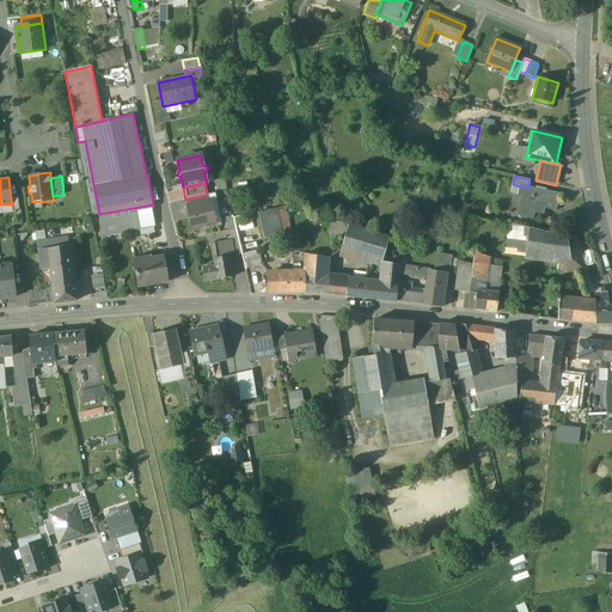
[(528,188),(520,185),(520,187),(518,195),(521,196),(516,215),(533,219),(534,213),(544,215),(545,208),(556,210),(560,194),(528,187),(528,188)]
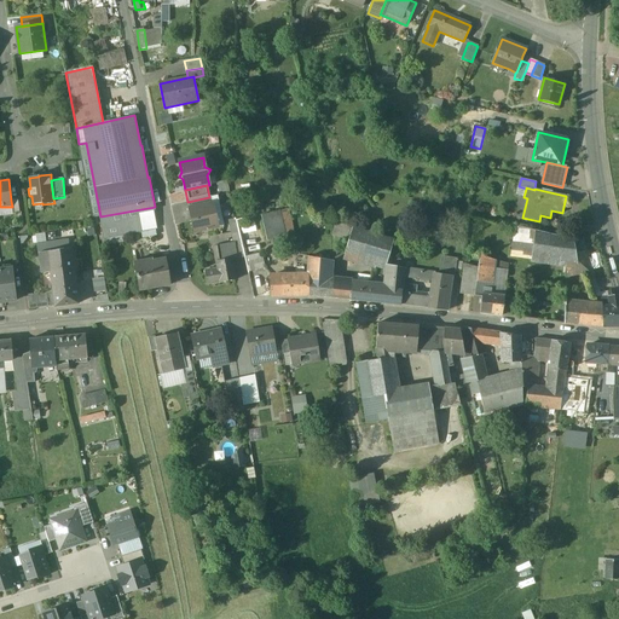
[(209,197),(187,202),(189,209),(213,203),(212,197),(209,197)]
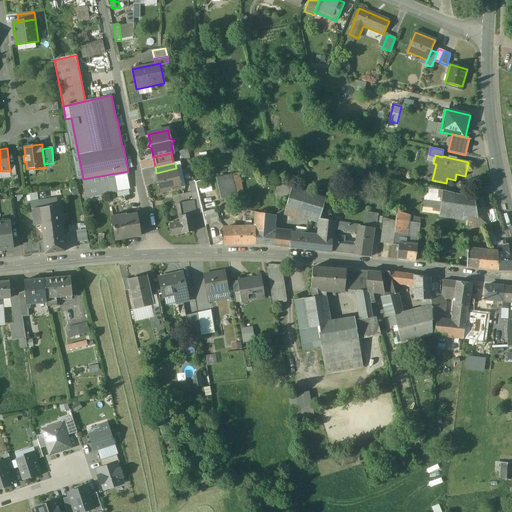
[(176,168),(156,173),(161,192),(180,187),(176,168)]
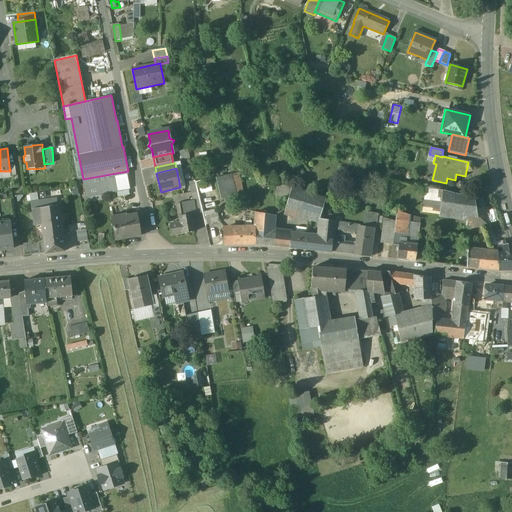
[(242,188),(239,173),(231,175),(236,196),(243,194),(242,188)]
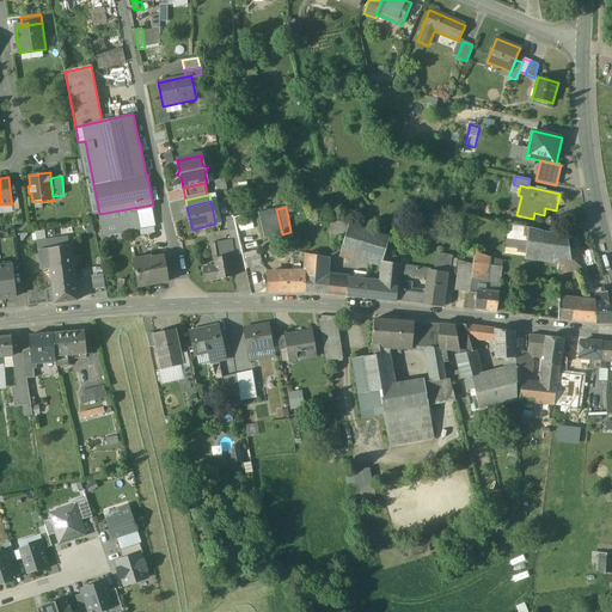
[(276,209),(258,213),(264,238),(282,234),(276,209)]
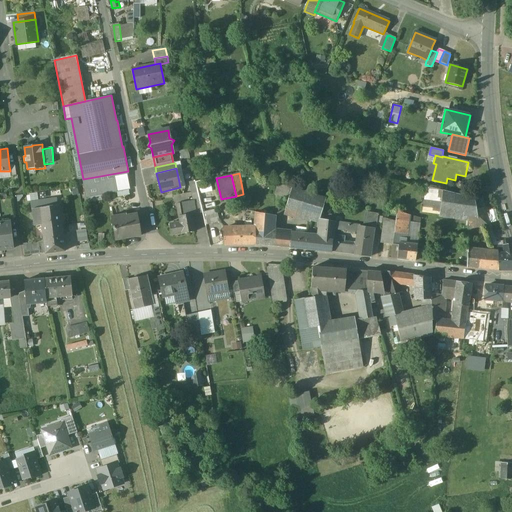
[(100,176),(83,179),(85,188),(102,185),(100,176)]
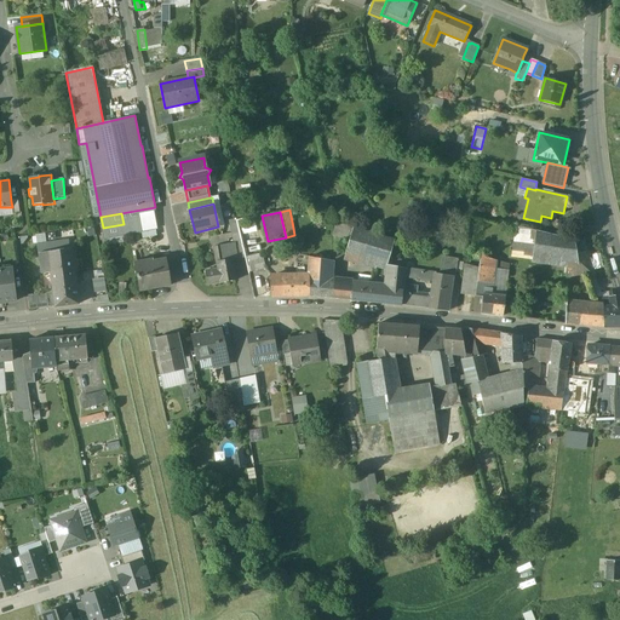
[(236,220),(230,222),(233,236),(240,234),(236,220)]
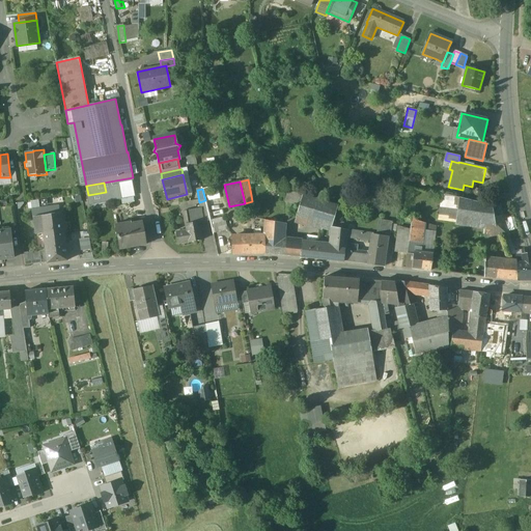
[(303,195),(288,191),(284,201),(300,205),(303,195)]
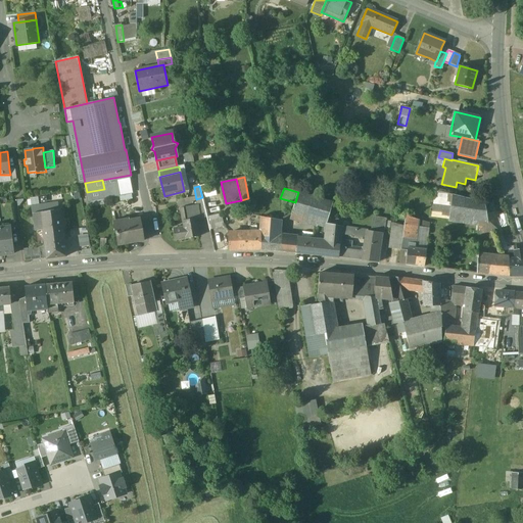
[(104,189),(87,192),(88,201),(105,198),(104,189)]
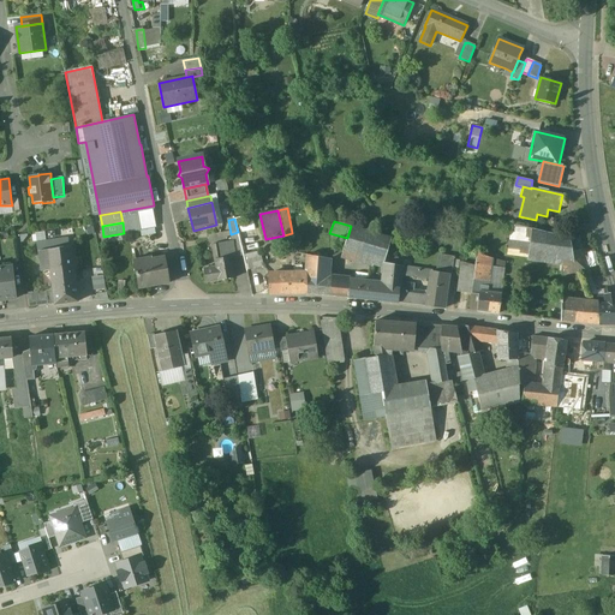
[(523,227),(513,224),(508,255),(518,257),(523,227)]
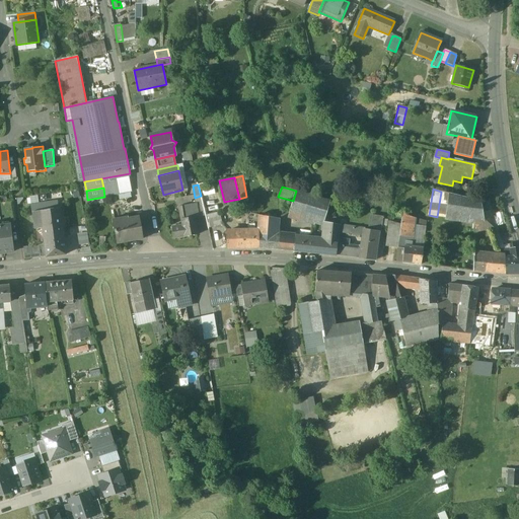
[(330,201),(296,191),(293,201),(289,212),(323,222),(325,217),(330,201)]
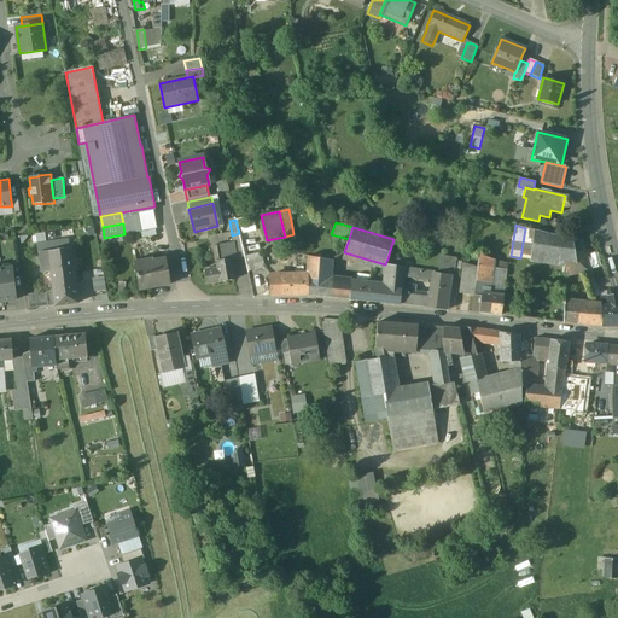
[(534,231),(525,228),(520,258),(530,260),(534,231)]
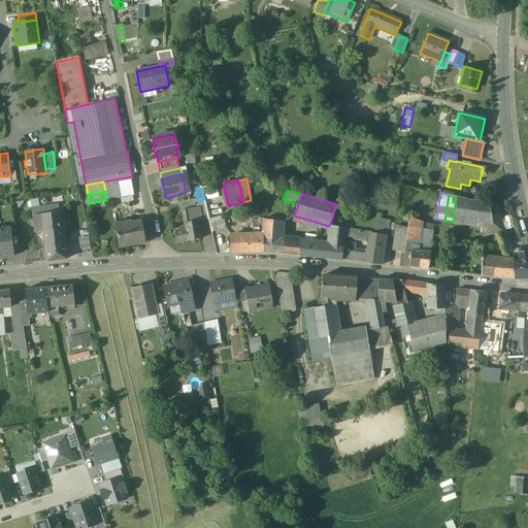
[(489,204),(456,197),(453,222),(483,223),(492,223),(491,217),(489,204)]
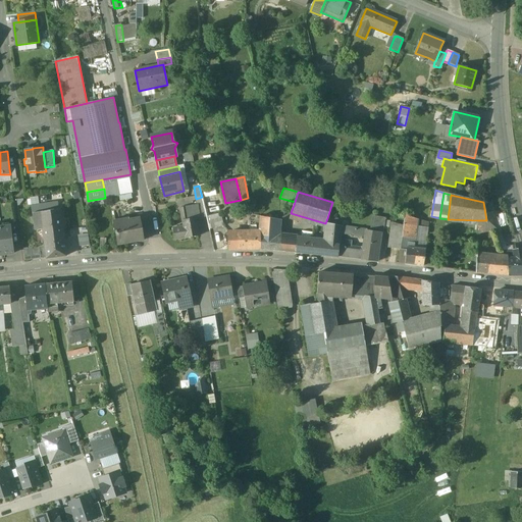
[(202,197),(196,199),(198,208),(204,207),(202,197)]
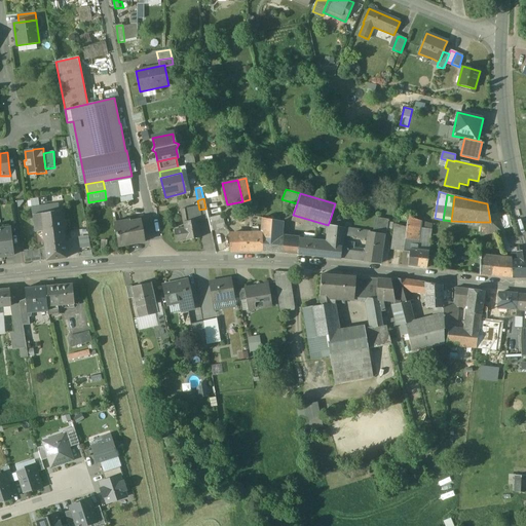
[(495,203),(487,203),(489,216),(497,214),(495,203)]
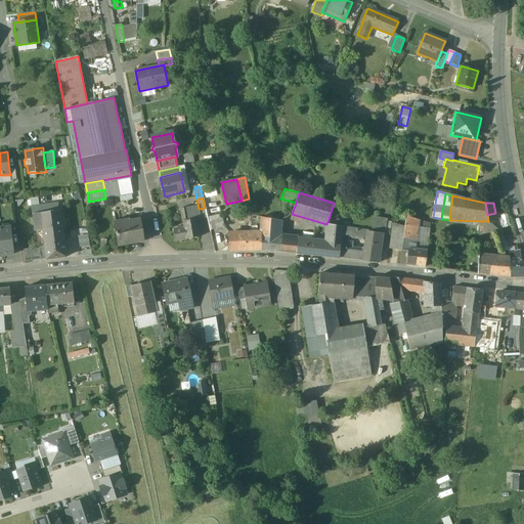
[(186,208),(181,209),(183,221),(189,220),(186,208)]
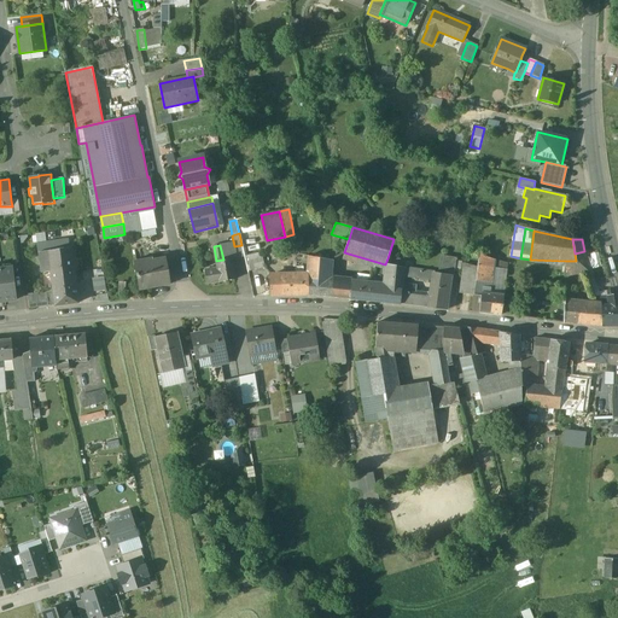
[(242,245),(234,246),(237,258),(244,257),(242,245)]
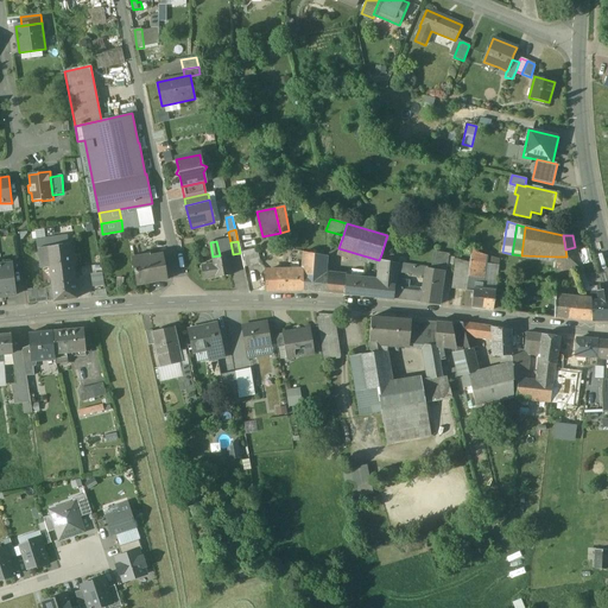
[(69,245),(48,247),(50,267),(52,286),(55,301),(55,302),(77,298),(74,274),(73,274),(69,245)]
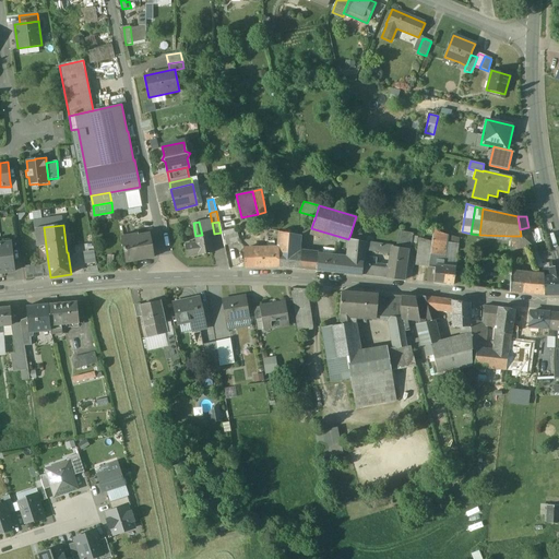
[(44,227),(35,228),(37,247),(46,246),(44,227)]
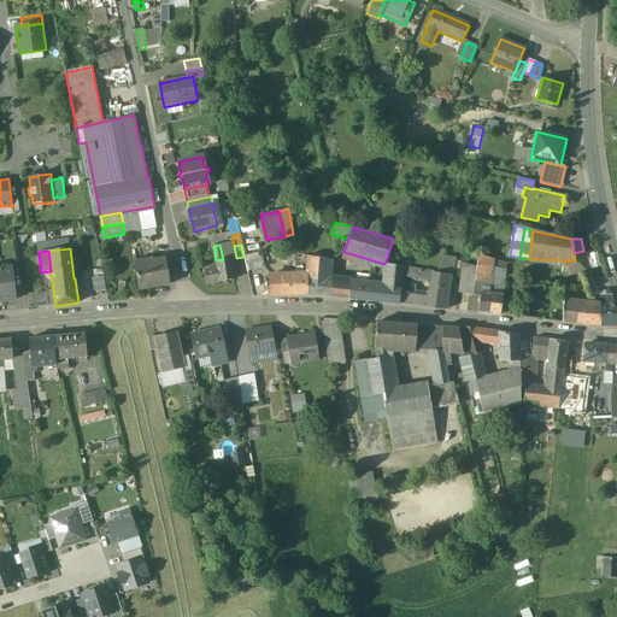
[(583,251),(574,253),(575,260),(564,260),(564,274),(564,275),(576,272),(576,271),(579,271),(588,269),(583,251)]
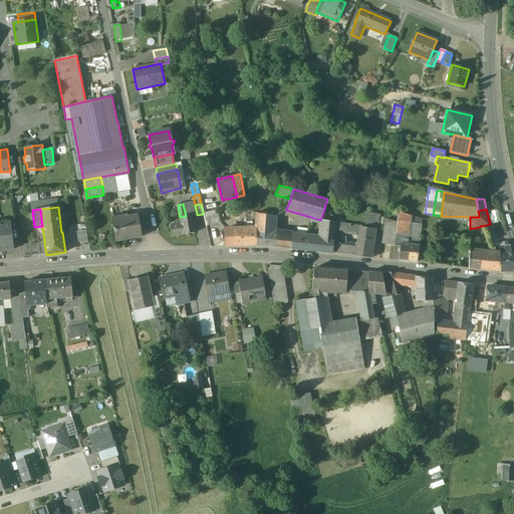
[(218,210),(203,214),(206,227),(221,223),(218,210)]
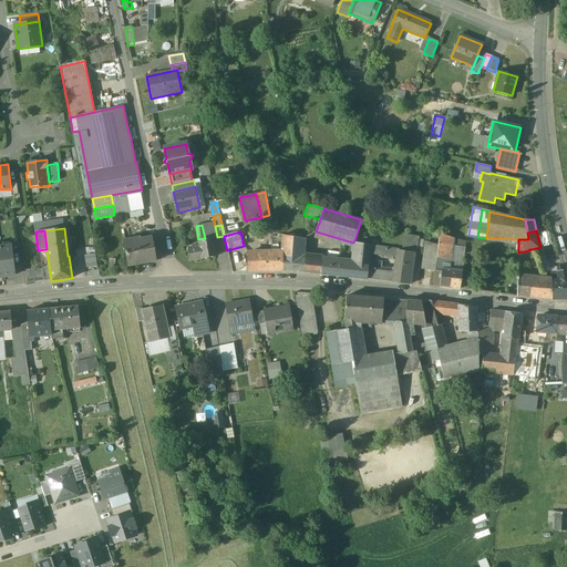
[(420,237),(406,235),(404,251),(414,253),(414,254),(416,254),(418,239),(418,238),(420,239),(420,237)]
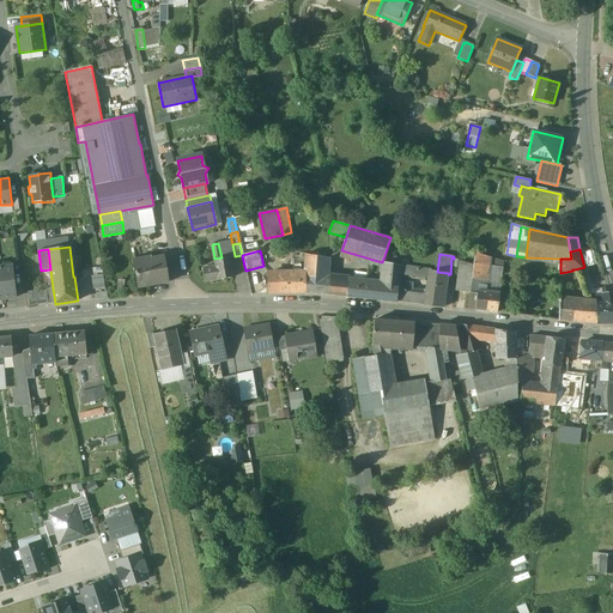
[(474,261),(473,273),(471,293),(477,293),(478,291),(486,292),(490,266),(491,258),(475,254),(474,261)]
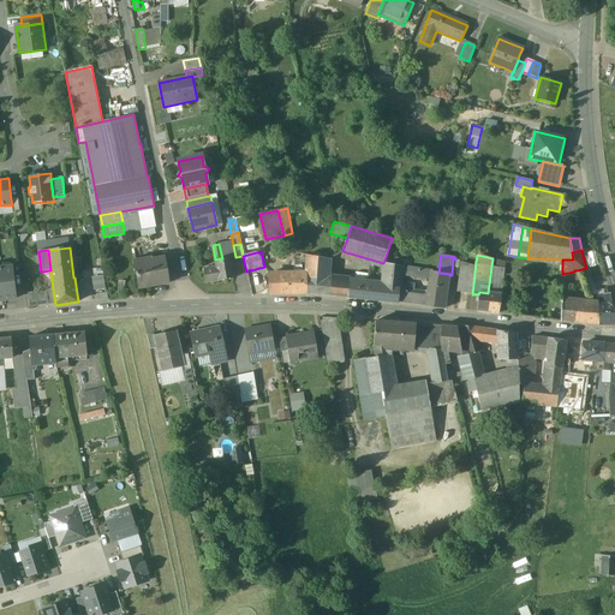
[(309,256),(308,256),(305,275),(306,275),(306,279),(316,280),(318,257),(309,256)]
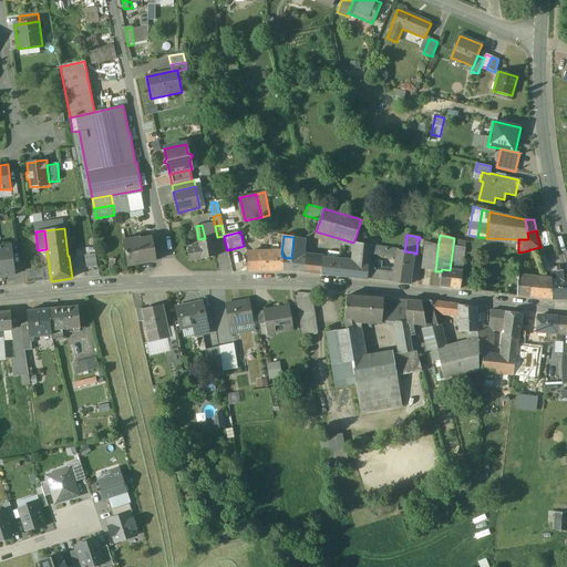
[(152,237),(123,243),(127,266),(156,261),(152,237)]
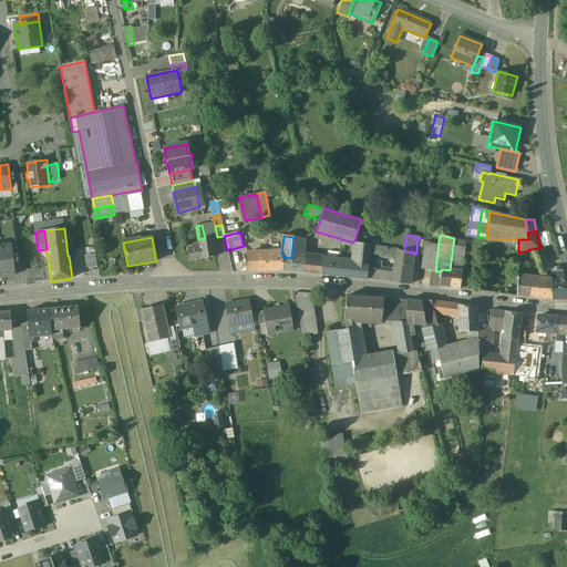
[(205,238),(198,239),(199,246),(200,259),(202,259),(216,257),(213,237),(205,238)]
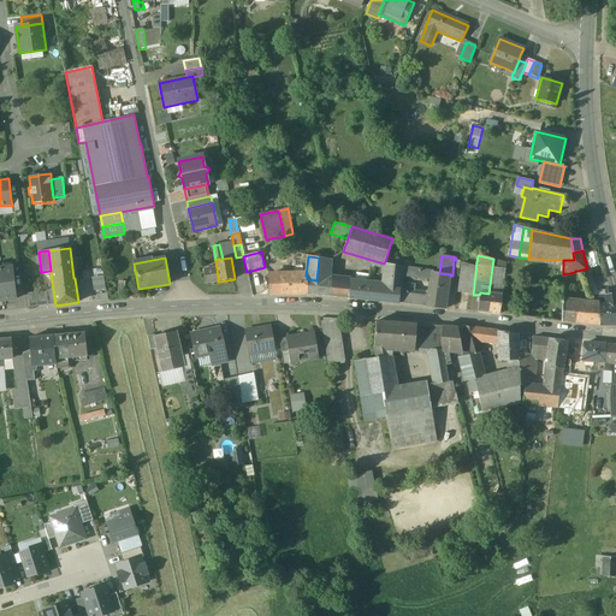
[(324,259),(319,258),(317,280),(329,282),(330,260),(324,259)]
